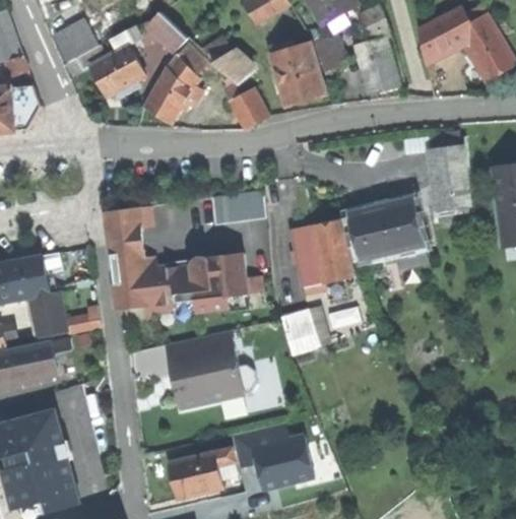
[(256,21),(289,1),(288,0),(246,0),(244,1),(256,21)]
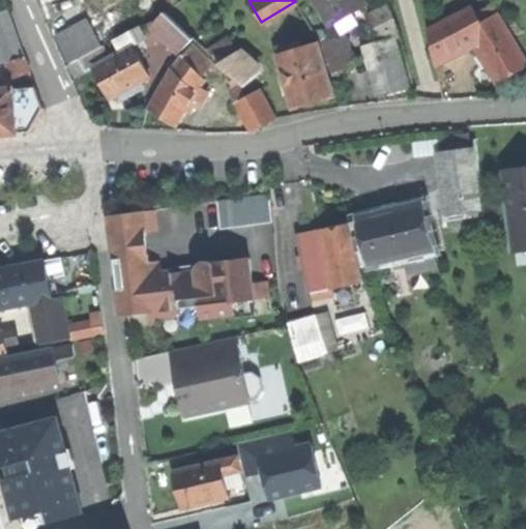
[(355,9),(363,4),(361,0),(315,0),(329,24),(332,22),(347,13),(355,9)]
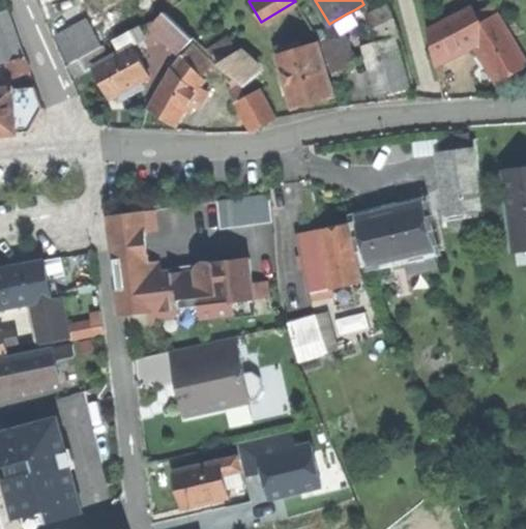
[(369,13),(376,40),(390,37),(398,35),(386,4),(369,13)]
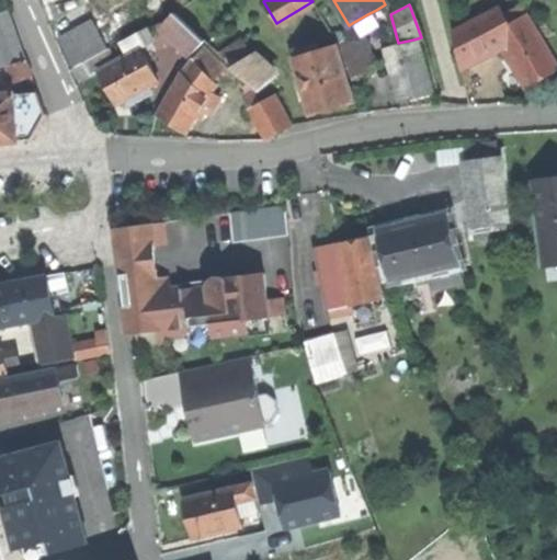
[(498,7),(451,27),(458,66),(499,44),(524,87),(538,79),(556,68),(523,15),(509,24),(508,23),(498,7)]
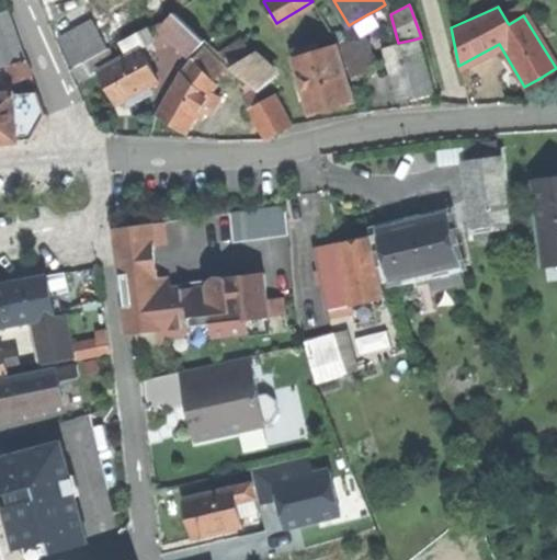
[(0,67),(4,66),(22,59),(3,10),(0,11),(0,67)]
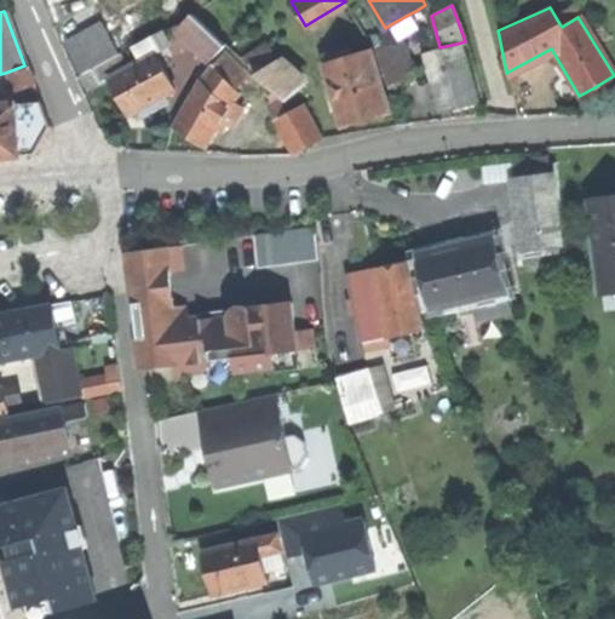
[(210,62),(222,45),(189,11),(176,27),(210,62)]
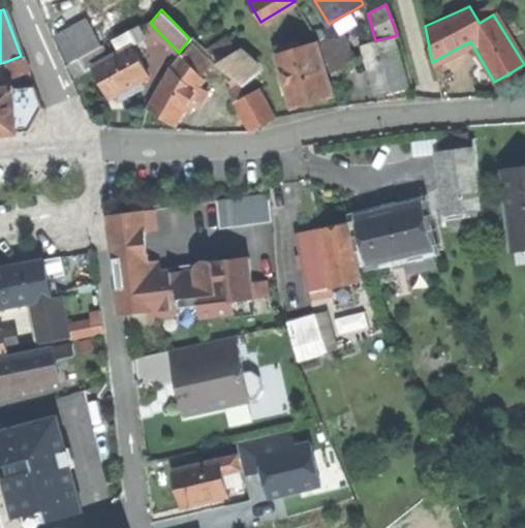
[(351,23),(346,13),(332,22),(337,31),(351,23)]
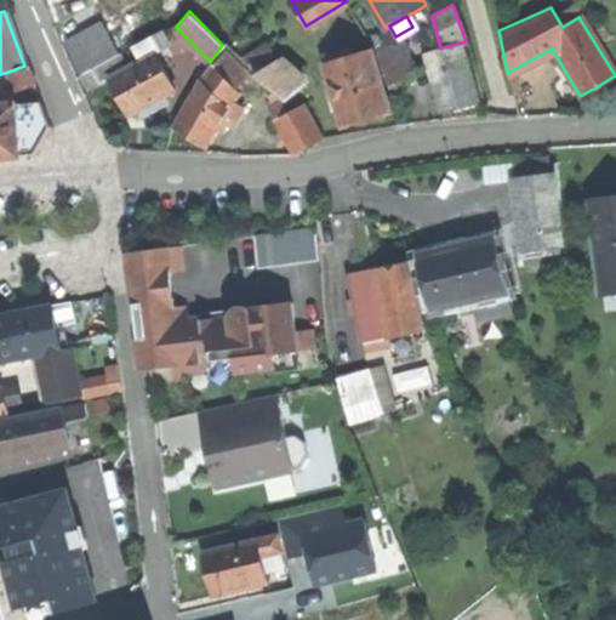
[(114,55),(97,22),(61,41),(78,74),(89,68),(114,55)]
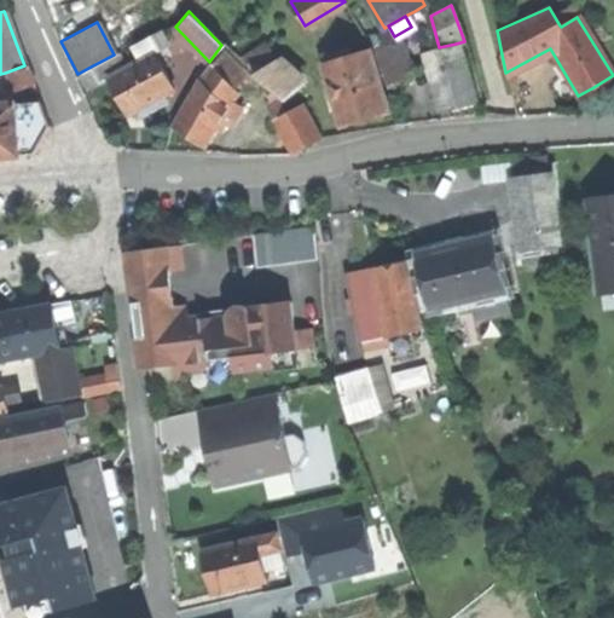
[(131,47),(137,59),(151,52),(163,45),(157,33),(131,47)]
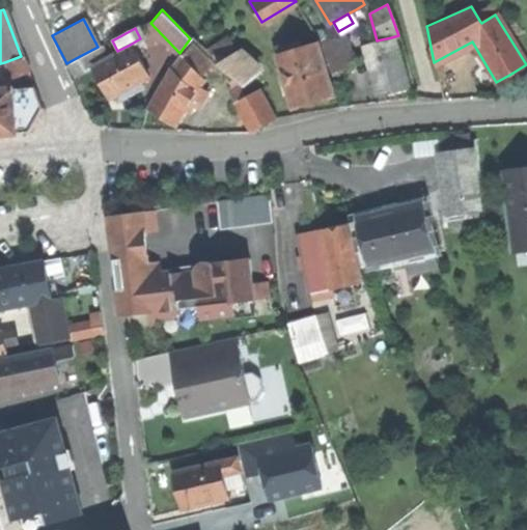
[(232,35),(209,47),(216,61),(240,50),(232,35)]
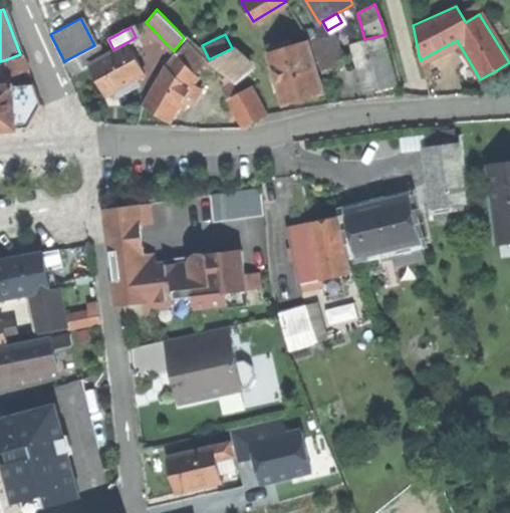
[(311,40),(316,55),(332,50),(328,35),(311,40)]
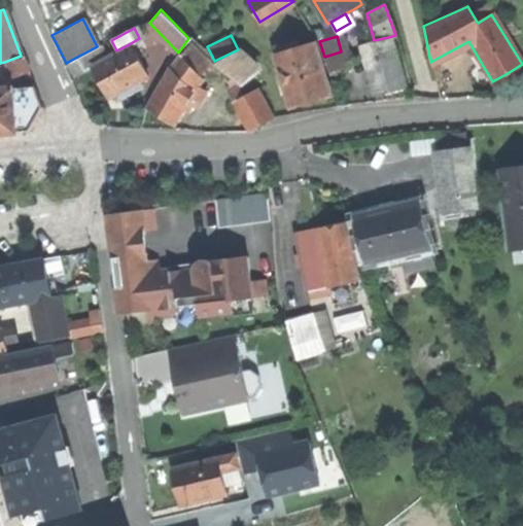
[(374,40),(357,45),(372,96),(380,94),(402,88),(388,37),(374,40)]
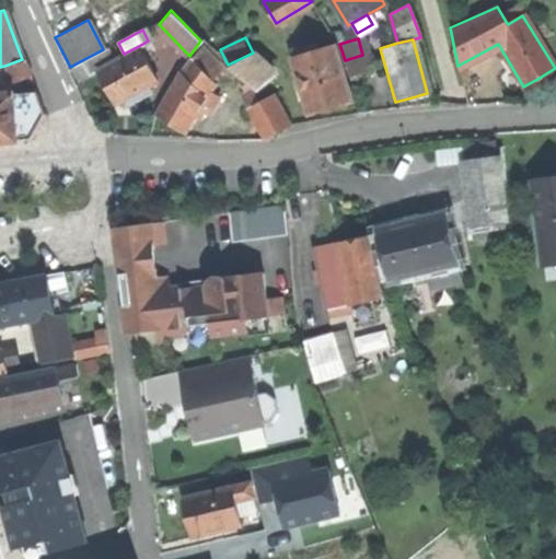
[(296,47),(298,55),(314,50),(312,43),(296,47)]
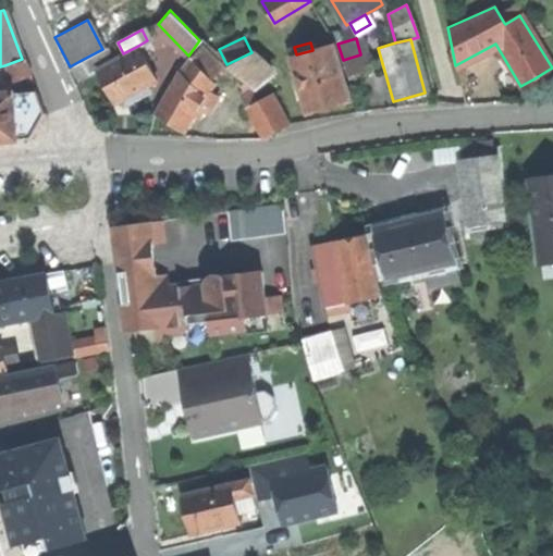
[(179,70),(156,109),(183,130),(192,114),(198,119),(203,111),(206,112),(210,106),(212,107),(216,101),(219,96),(208,88),(213,81),(214,72),(222,64),(199,44),(179,70)]
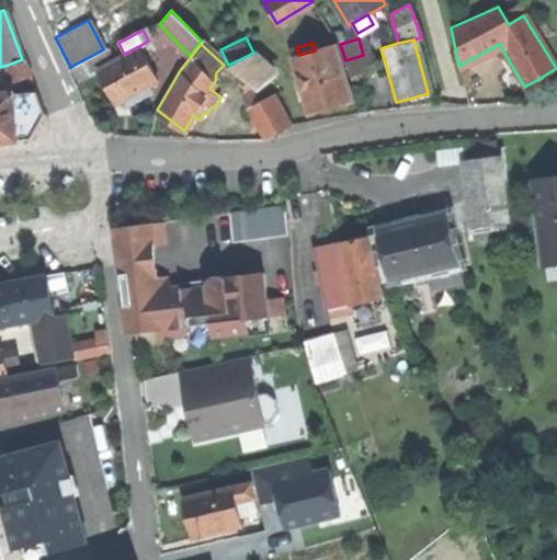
[(315,50),(298,55),(291,57),(308,114),(325,109),(350,101),(332,45),(315,50)]
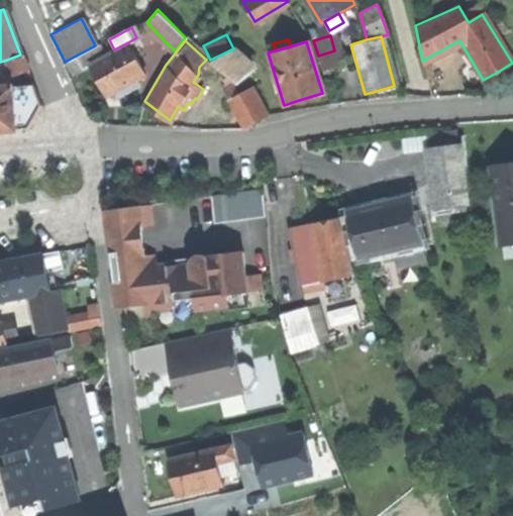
[(240,87),(261,65),(237,42),(216,65),(240,87)]
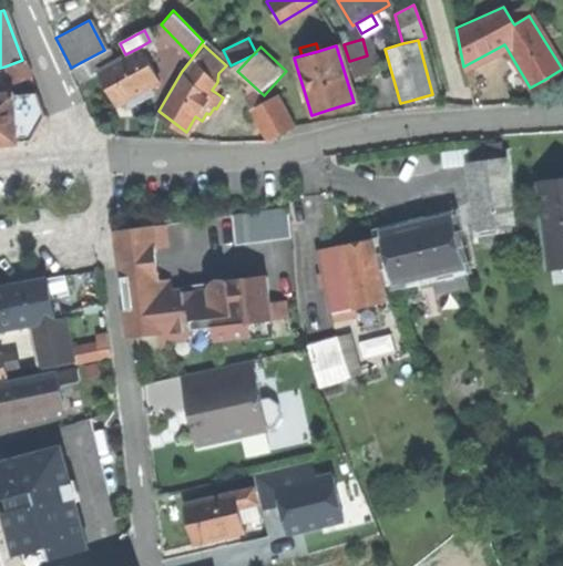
[(115,105),(125,100),(147,88),(157,82),(139,48),(125,54),(111,62),(96,70),(108,90),(115,105)]
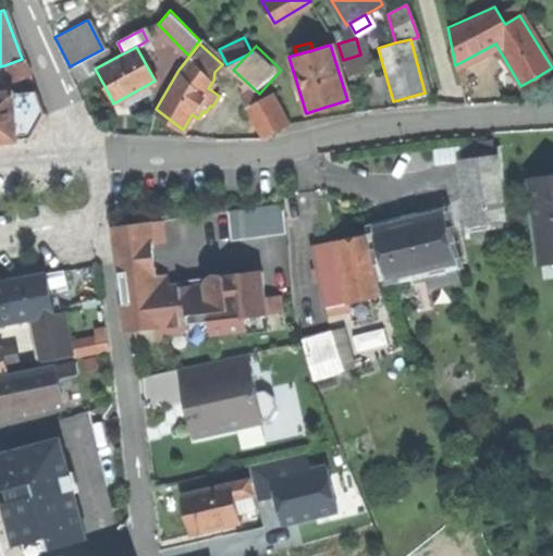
[(86,74),(95,69),(109,61),(102,49),(80,61),(86,74)]
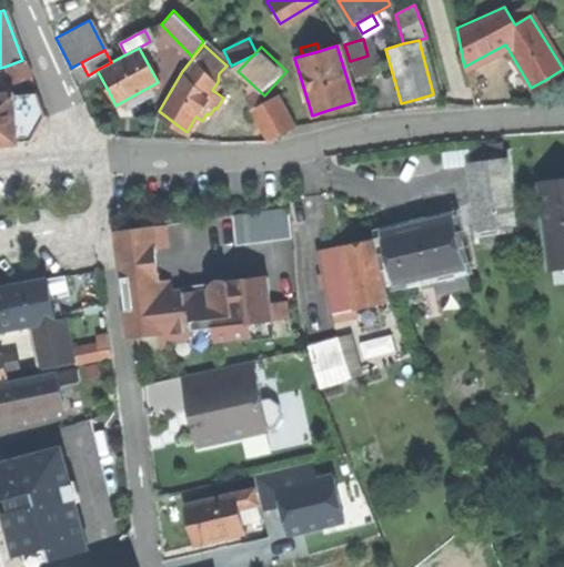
[(350,61),(354,77),(373,70),(368,56),(350,61)]
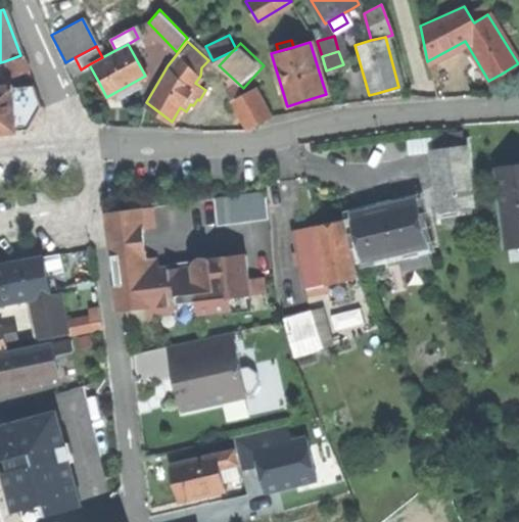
[(26,69),(20,55),(4,61),(10,76),(26,69)]
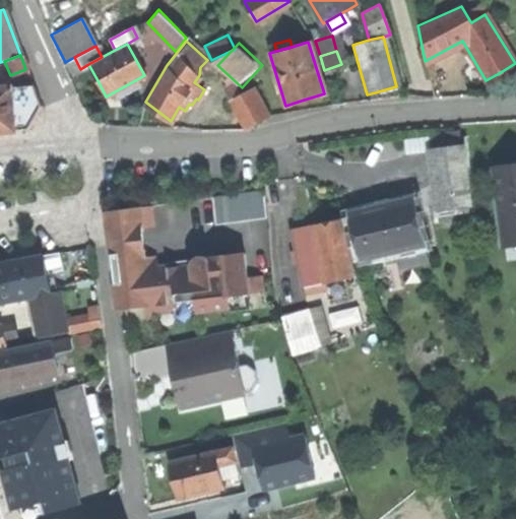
[(139,87),(135,80),(115,91),(119,98),(139,87)]
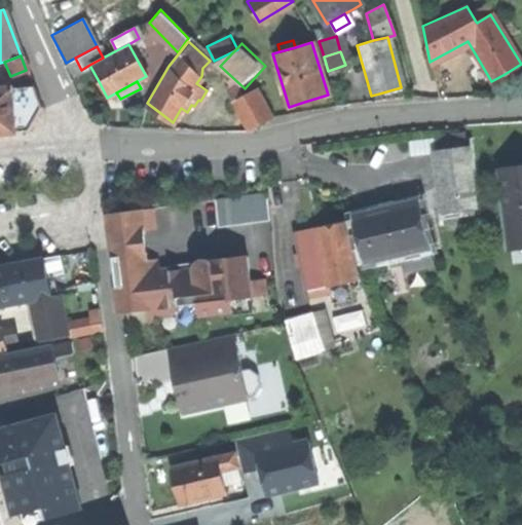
[(225,87),(232,101),(241,96),(235,82),(225,87)]
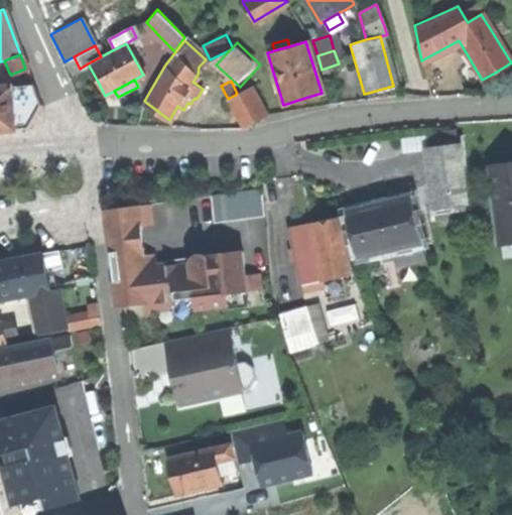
[(0,129),(14,128),(12,85),(0,86),(0,129)]
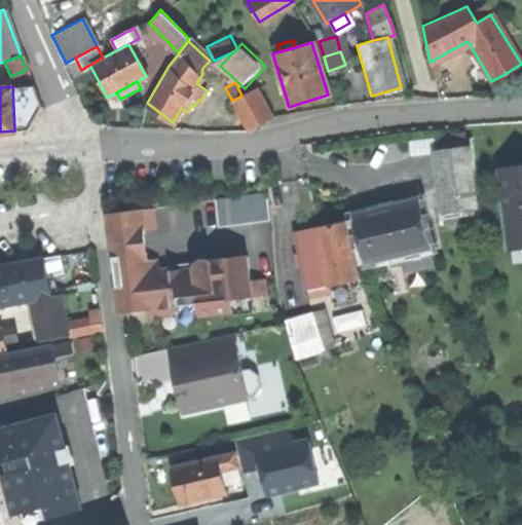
[(12,86),(14,130),(26,129),(40,105),(32,86),(12,86)]
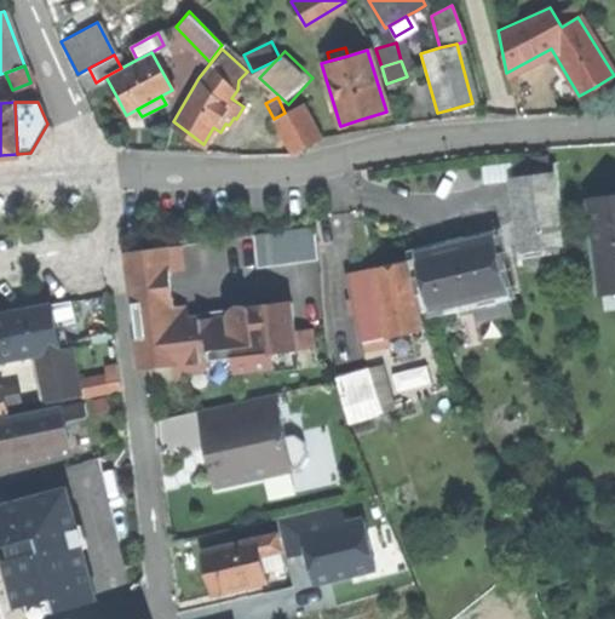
[(285,113),(274,119),(291,152),(319,137),(302,104),(285,113)]
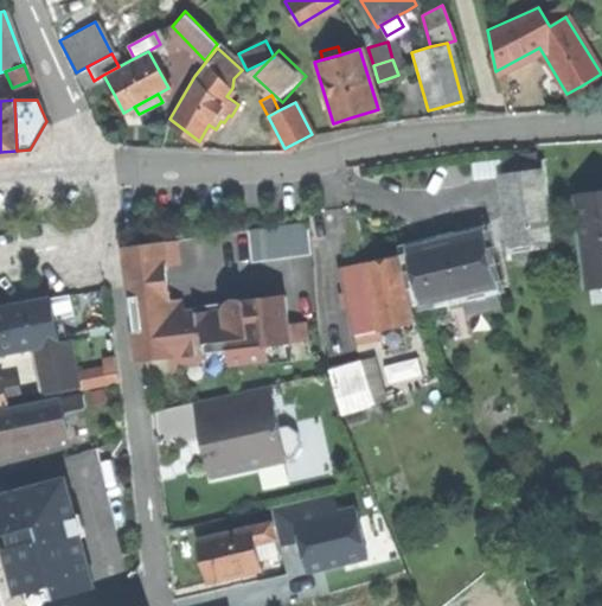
[(500,159),(503,176),(537,171),(535,155),(500,159)]
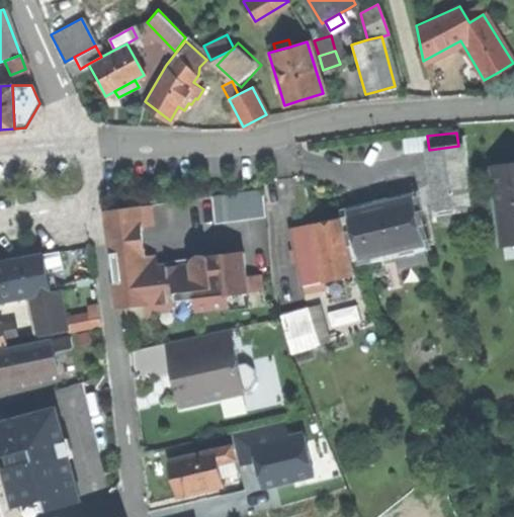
[(456,207),(465,206),(458,146),(429,150),(436,209),(439,209),(440,224),(457,221),(456,207)]
